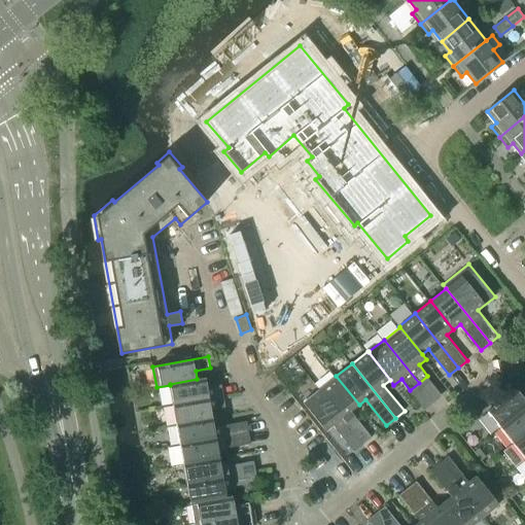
[(336,376),(320,389),(363,443),(373,436),(352,411),(359,405),(336,376)]
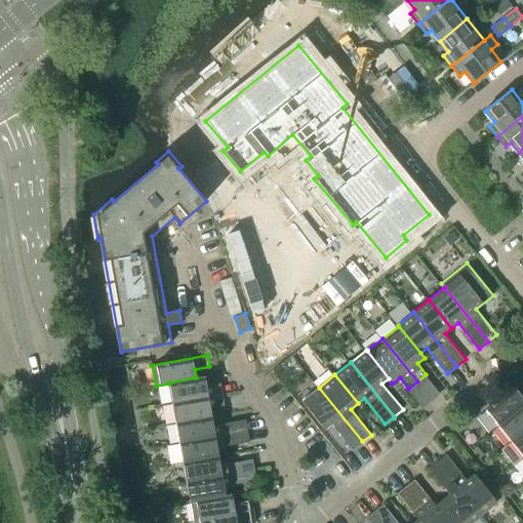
[(169,384),(173,402),(224,394),(222,383),(207,385),(205,375),(196,377),(169,383),(169,384)]
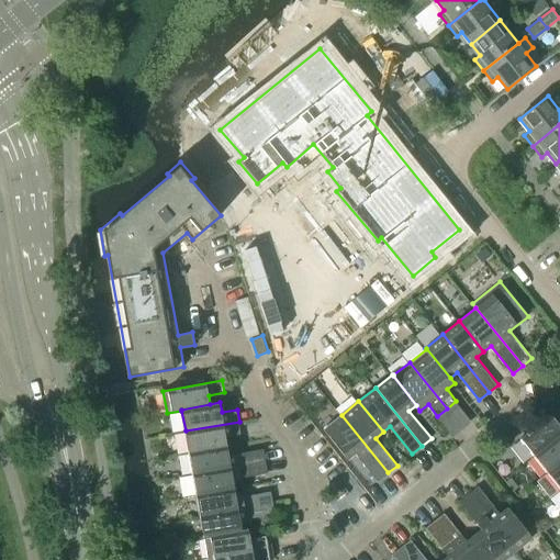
[(521,437),(535,455),(559,434),(559,420),(558,421),(551,413),(521,437)]
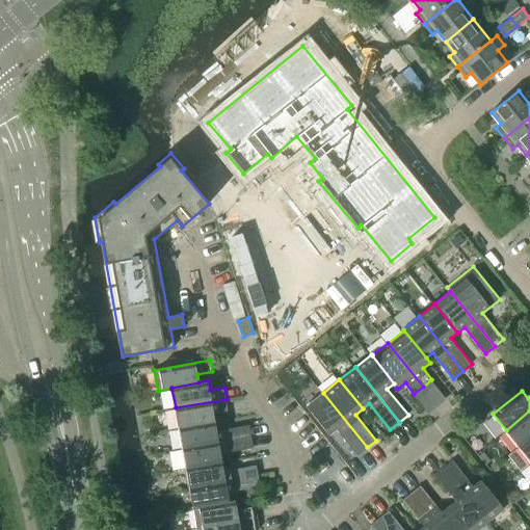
[(367,447),(323,393),(307,405),(330,434),(338,428),(359,454),(367,447)]
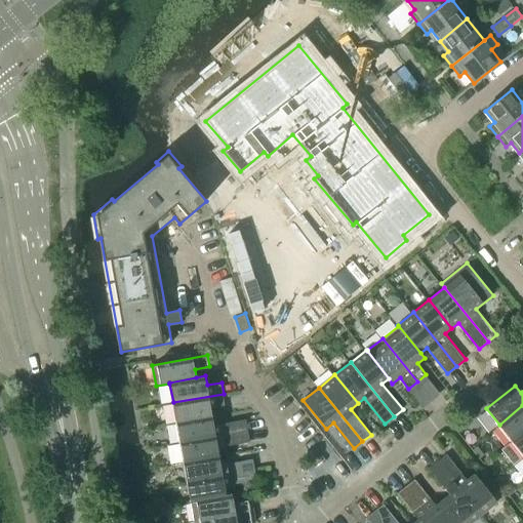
[(173,402),(176,423),(212,415),(211,407),(226,404),(224,394),(173,402)]
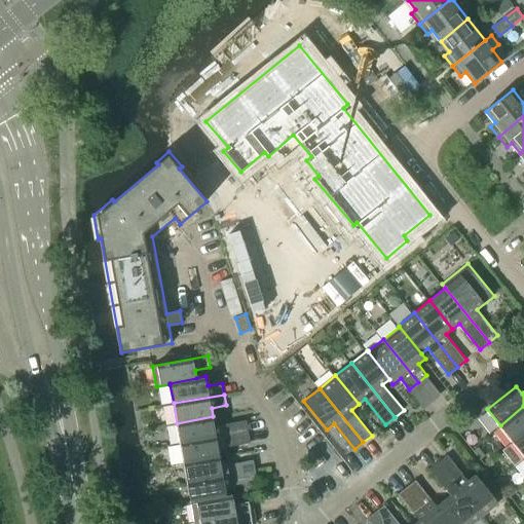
[(523,406),(500,425),(513,441),(523,432),(523,406)]
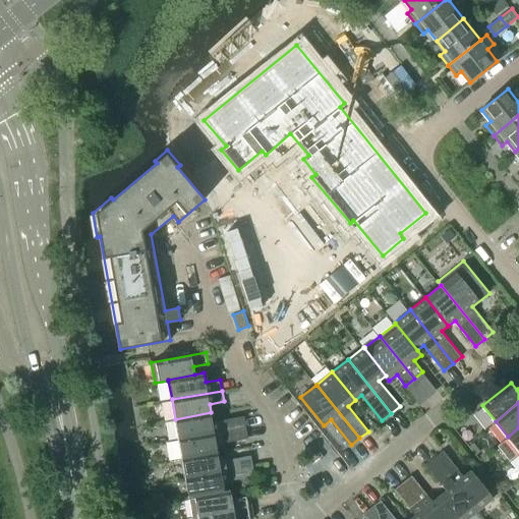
[(175,419),(179,439),(246,426),(244,415),(213,421),(211,412),(175,419)]
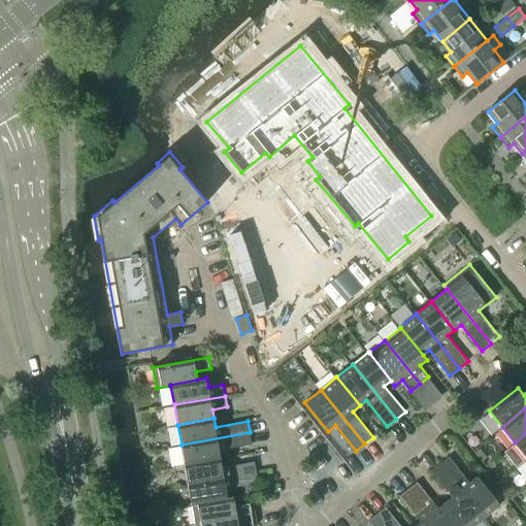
[(182,445),(185,464),(221,458),(220,449),(252,444),(250,432),(182,445)]
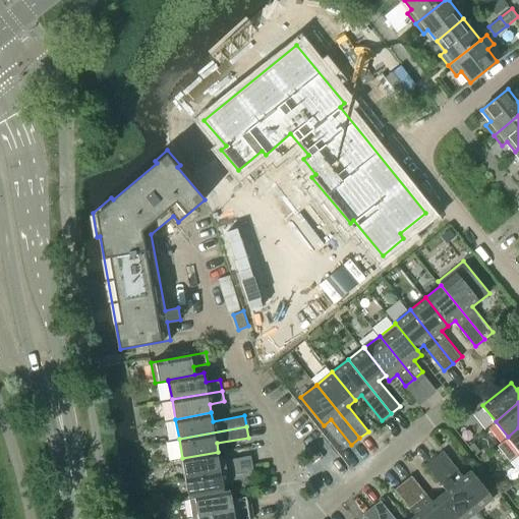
[(518,427),(508,437),(518,450),(518,427)]
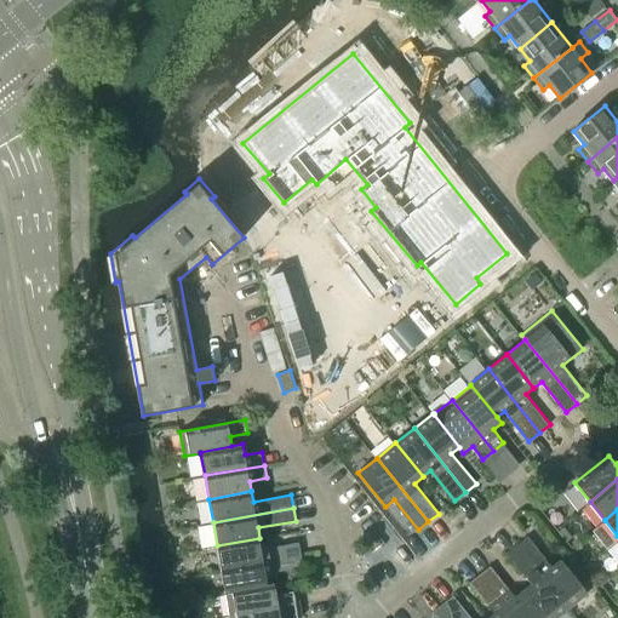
[(528,536),(518,544),(568,607),(588,593),(561,559),(553,566),(528,536)]
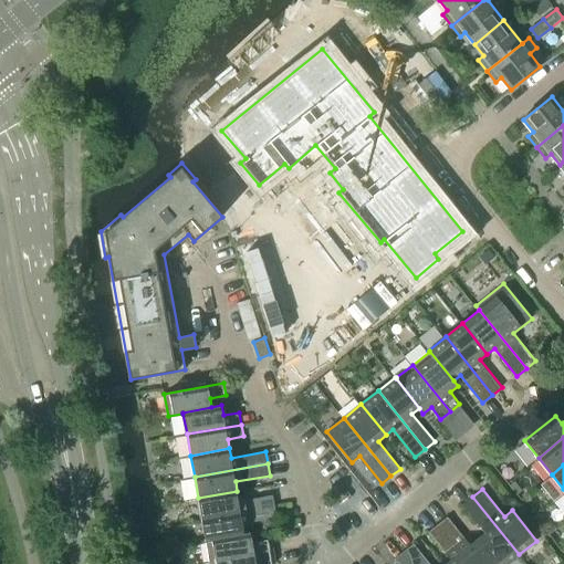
[(198,498),(201,519),(275,507),(273,494),(239,500),(237,491),(198,498)]
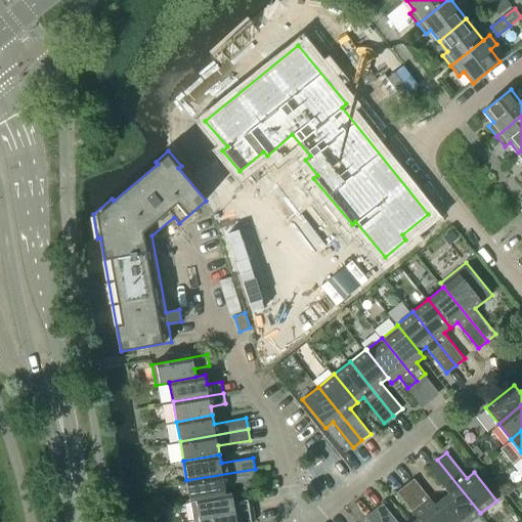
[(449,492),(442,497),(462,521),(469,521),(480,513),(437,460),(429,467),(449,492)]
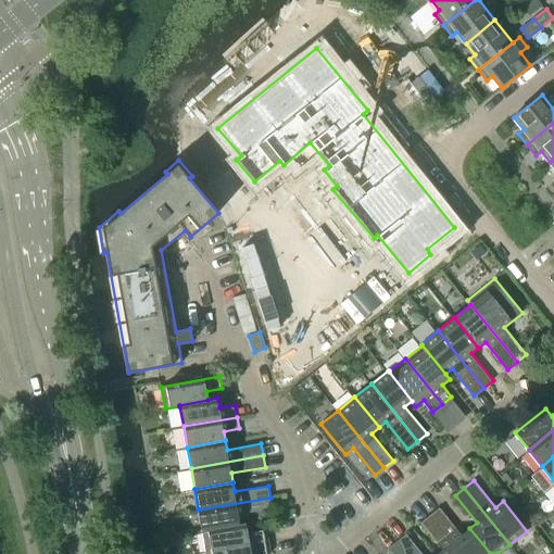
[(202,531),(203,531),(203,530),(240,524),(238,515),(273,508),(271,498),(198,510),(202,531)]
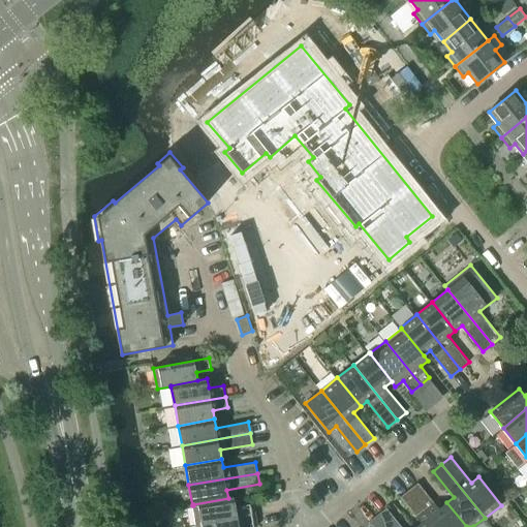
[(419,482),(410,489),(439,526),(466,526),(446,502),(439,508),(419,482)]
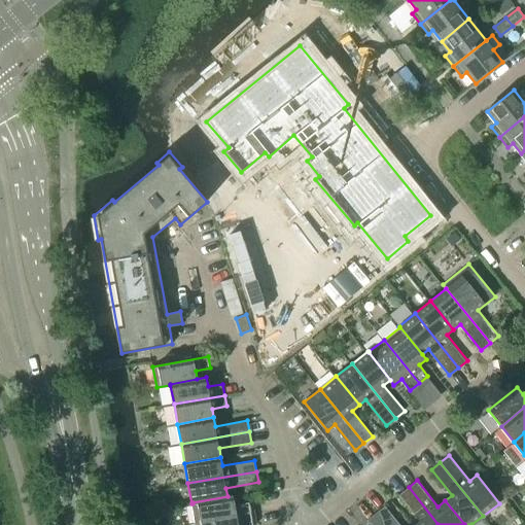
[(420,520),(413,524),(438,524),(409,487),(399,494),(420,520)]
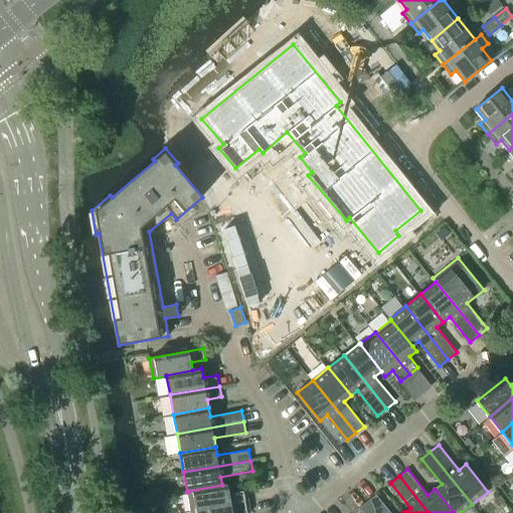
[(188,492),(191,511),(245,501),(243,490),(229,493),(227,484),(222,485),(188,491),(188,492)]
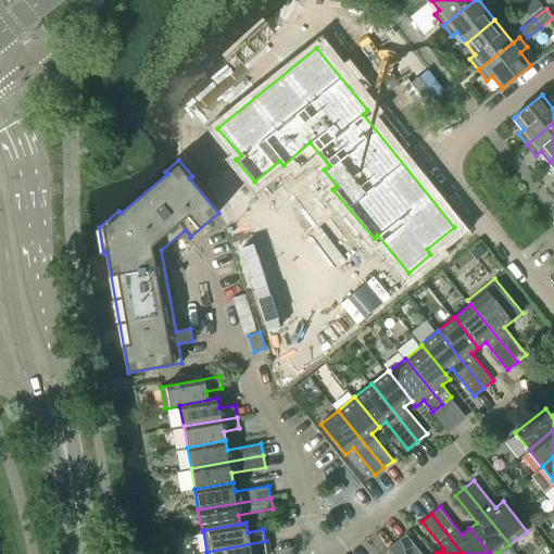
[(423,553),(407,533),(398,541),(407,553),(423,553)]
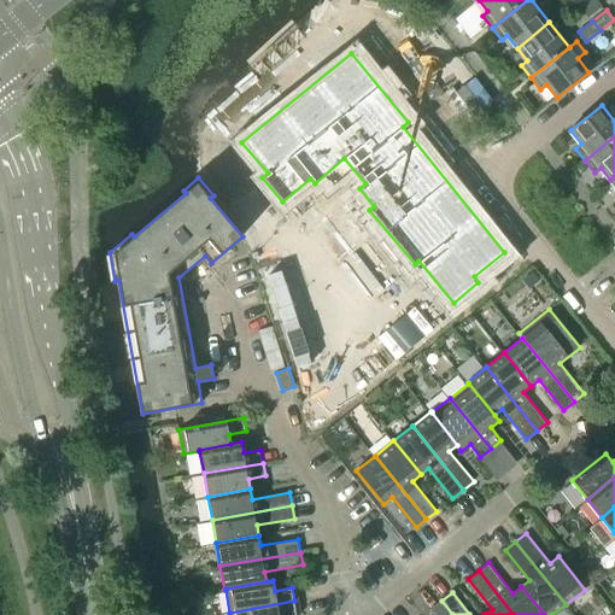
[(229,613),(229,614),(291,614),(297,614),(294,601),(229,613)]
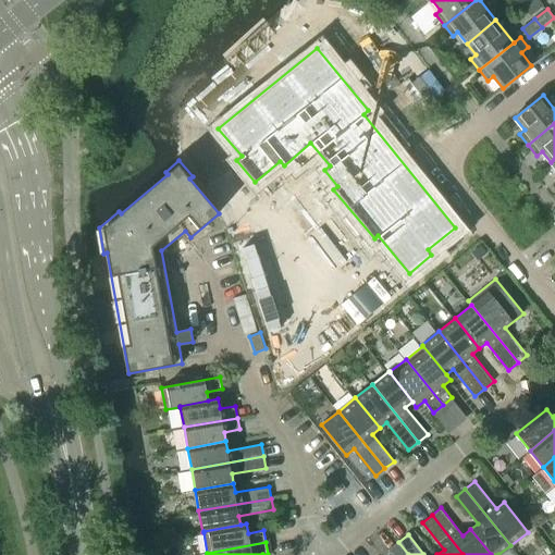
[(393,554),(408,554),(398,542),(389,549),(393,554)]
